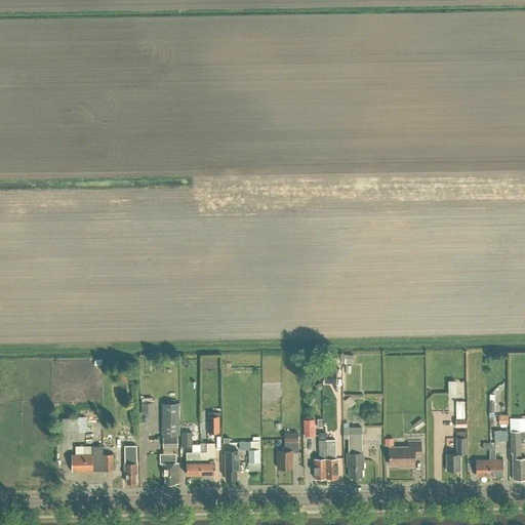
[(449,379),(449,396),(457,396),(457,379),(449,379)]
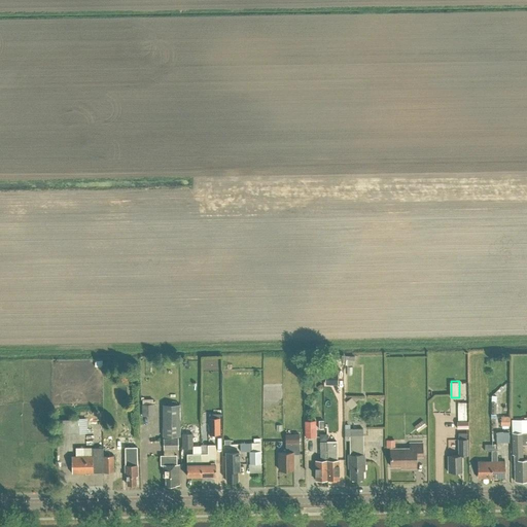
[(142,416),(154,416),(154,403),(141,403),(142,416)]
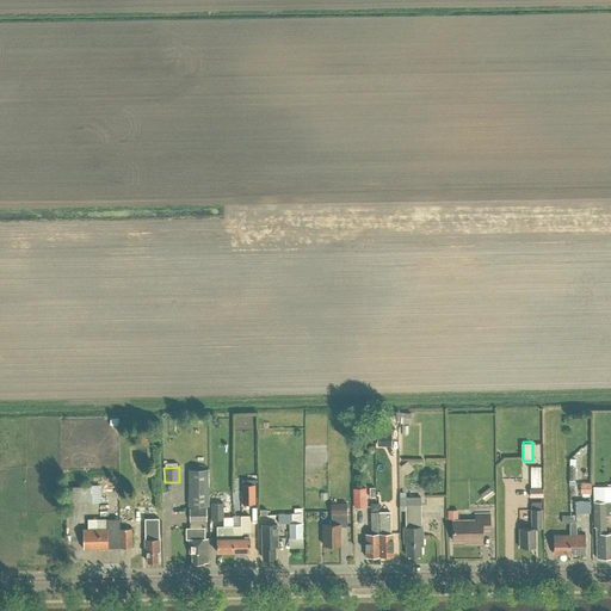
[(209,506),(208,469),(187,469),(187,506),(209,506)]
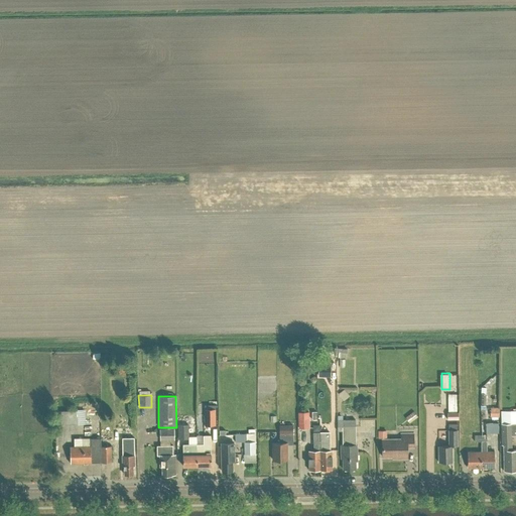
[(215,425),(215,408),(204,407),(204,425),(215,425)]
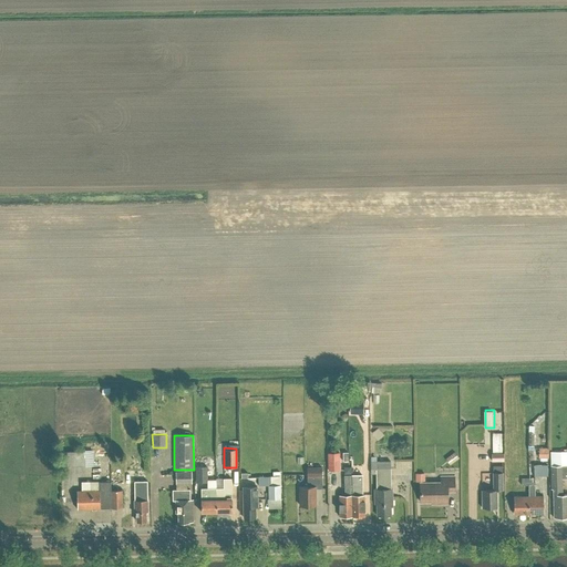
[(64,451),(65,466),(95,465),(95,449),(64,451)]
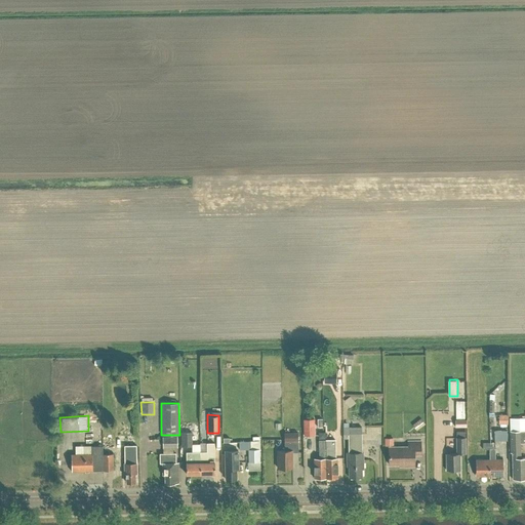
[(508,425),(508,415),(498,415),(498,425),(508,425)]
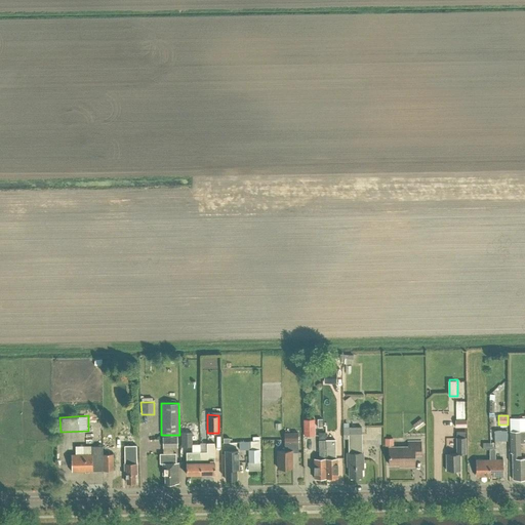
[(413,426),(417,431),(426,423),(421,418),(413,426)]
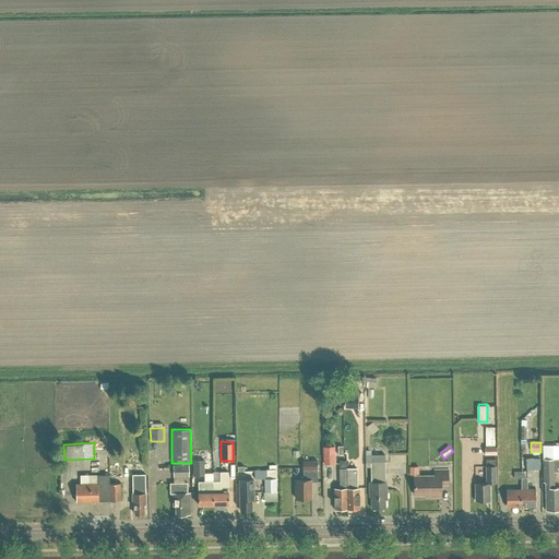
[(497,454),(497,445),(494,447),(486,447),(485,447),(485,455),(497,454)]
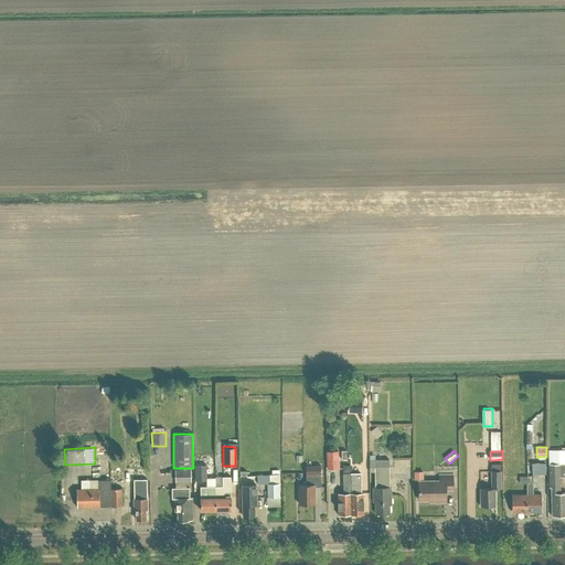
[(564,450),(550,450),(550,488),(552,488),(552,516),(564,515),(564,492),(560,492),(560,470),(564,469),(564,450)]
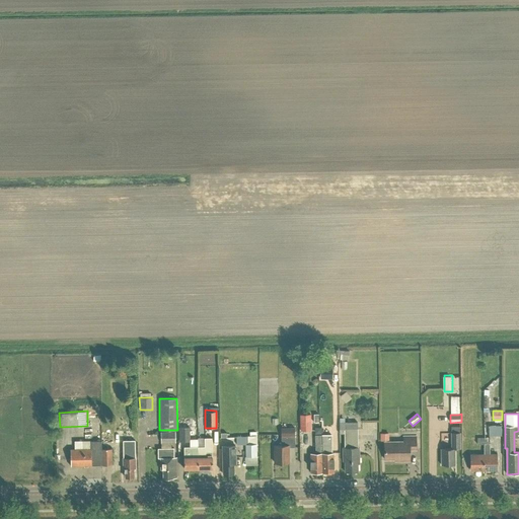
[(345,447),(343,447),(343,461),(345,461),(345,471),(358,471),(358,463),(359,463),(359,447),(358,447),(358,422),(339,423),(340,429),(344,429),(345,447)]
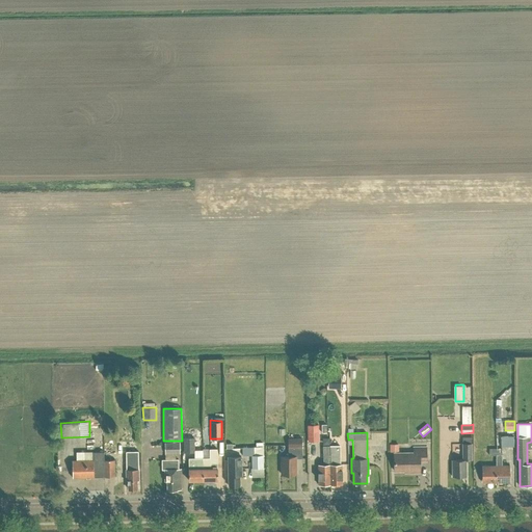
[(502,446),(515,446),(515,435),(502,435),(502,446)]
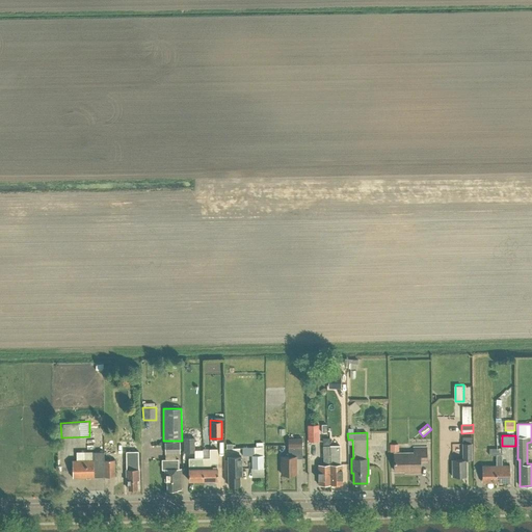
[(471,436),(462,436),(462,459),(452,459),(452,477),(467,476),(466,459),(472,459),(471,436)]
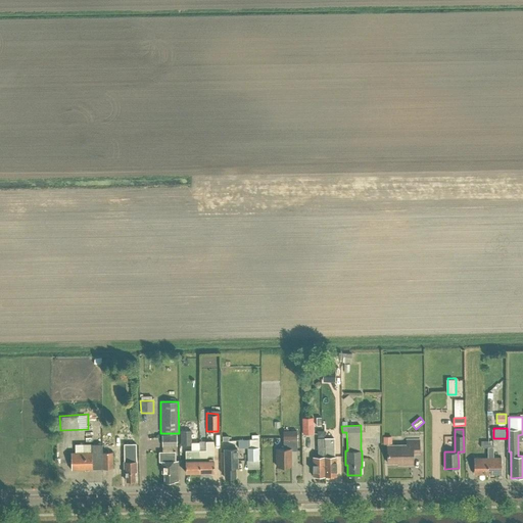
[(283,431),(283,448),(276,448),(277,466),(291,466),(291,450),(297,450),(297,431),(283,431)]
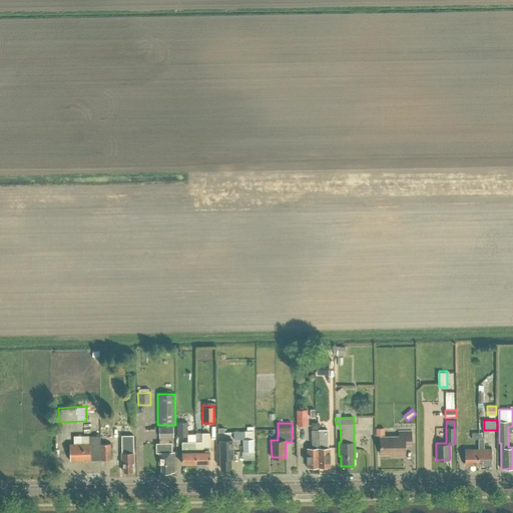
[(173,426),(158,427),(159,437),(173,437),(173,426)]
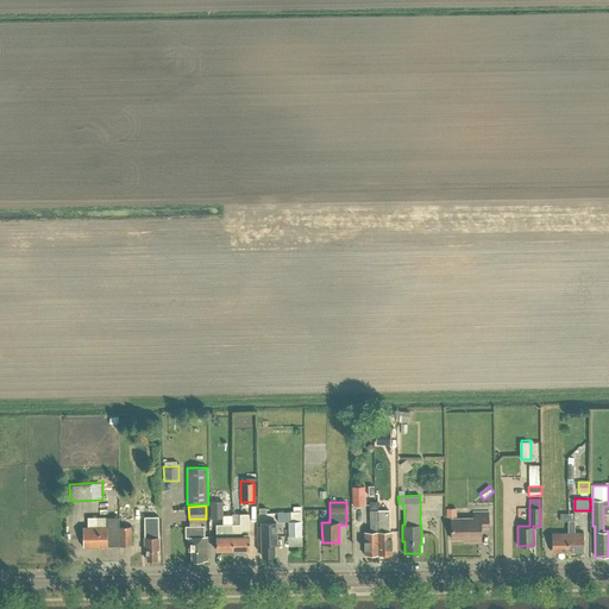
[(223,507),(211,507),(211,523),(223,523),(223,507)]
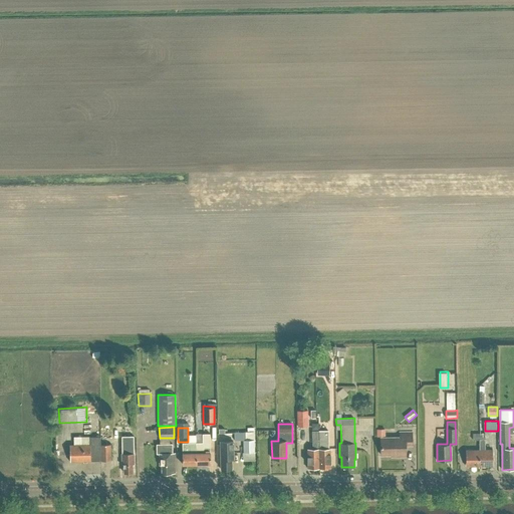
[(400,432),(400,437),(380,437),(381,455),(397,455),(397,457),(406,457),(405,446),(413,445),(412,432),(400,432)]
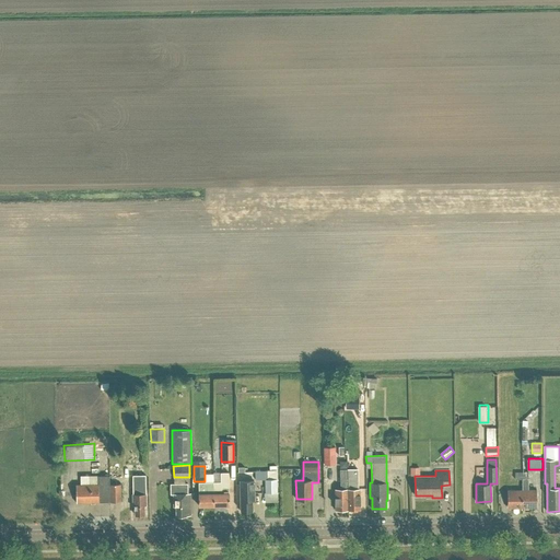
[(229,492),(228,485),(228,473),(220,473),(220,481),(199,482),(199,493),(198,493),(199,505),(230,505),(229,492)]
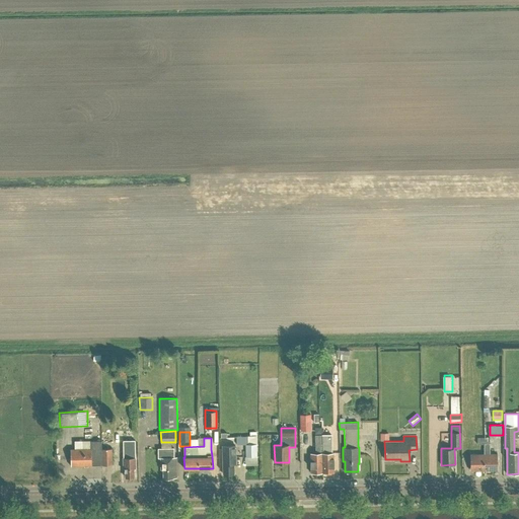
[(90,441),(90,449),(71,449),(71,465),(102,465),(102,448),(101,440),(90,441)]
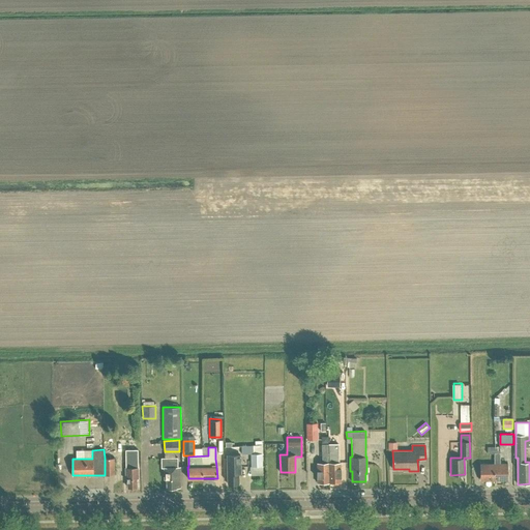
[(329,455),(329,482),(341,482),(341,462),(337,462),(337,454),(335,454),(335,449),(328,449),(329,455)]
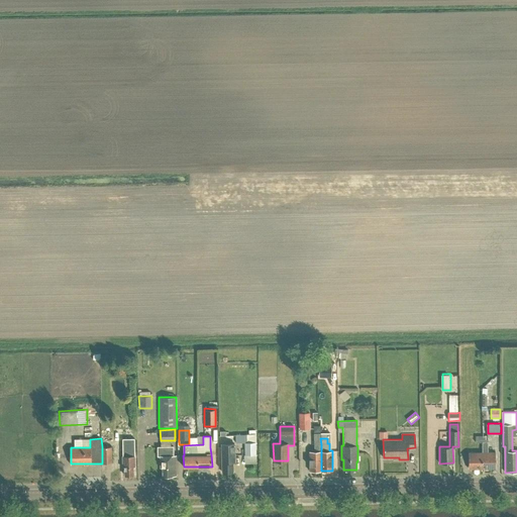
[(255,454),(255,442),(244,442),(244,454),(255,454)]
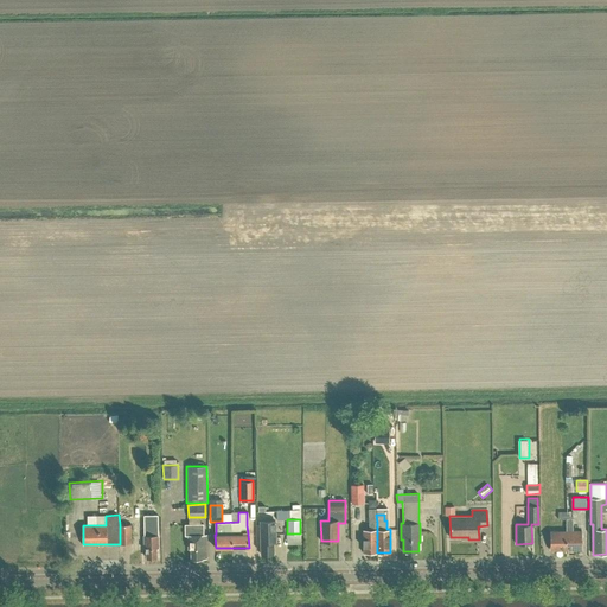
[(566,531),(566,550),(581,550),(581,531),(573,531),(573,519),(566,519),(566,531)]
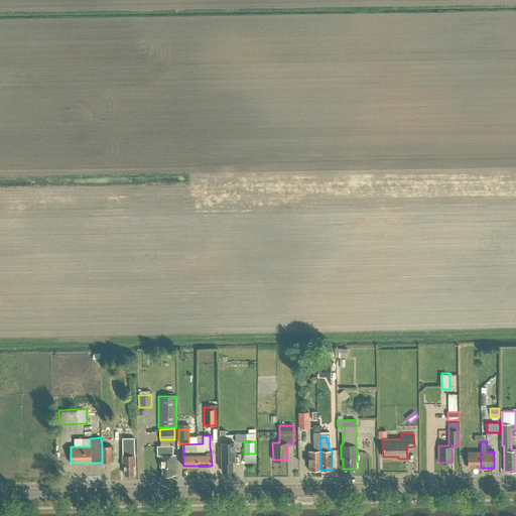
[(233,471),(232,464),(232,461),(234,461),(234,442),(222,442),(222,472),(233,471)]
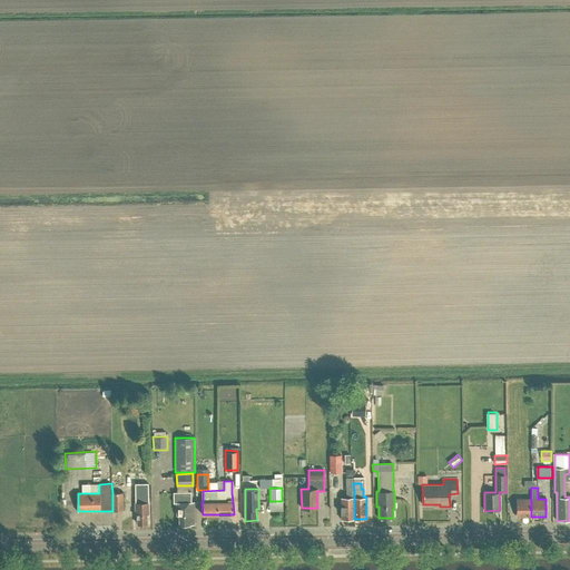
[(346,490),(347,498),(341,498),(342,519),(354,519),(354,490),(346,490)]
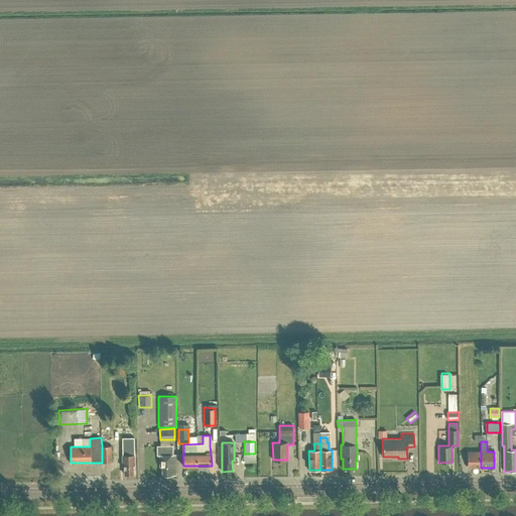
[(133,466),(135,466),(134,444),(122,444),(122,455),(122,463),(124,463),(124,474),(133,474),(133,466)]
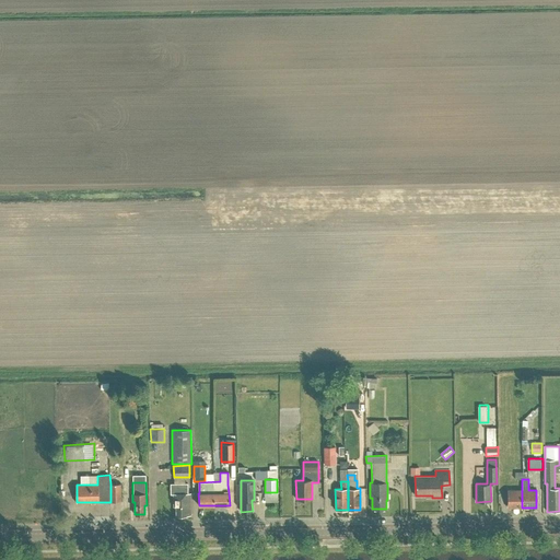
[(111,483),(111,502),(121,501),(120,483),(111,483)]
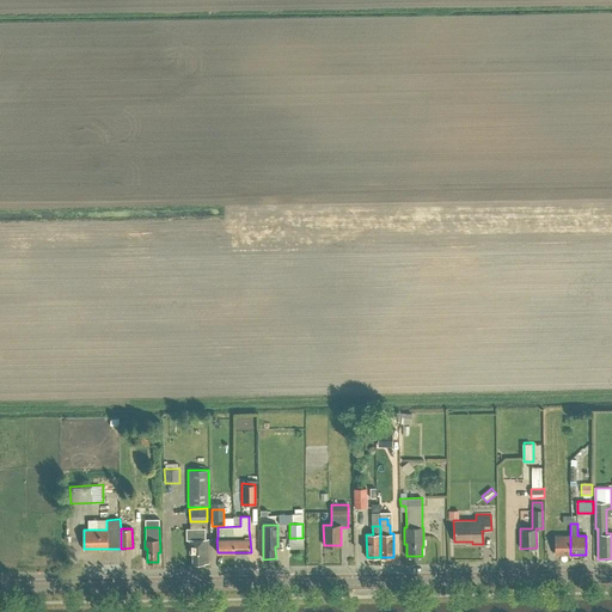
[(187,540),(189,540),(190,554),(193,554),(193,564),(203,563),(208,563),(208,539),(206,539),(204,528),(187,528),(187,540)]
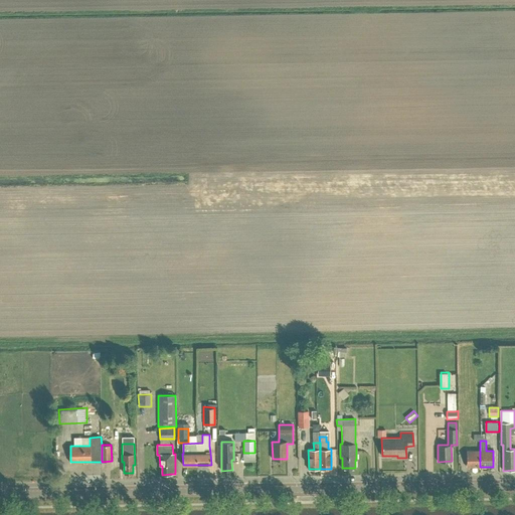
[(480,451),(467,451),(467,467),(480,467),(480,451)]
